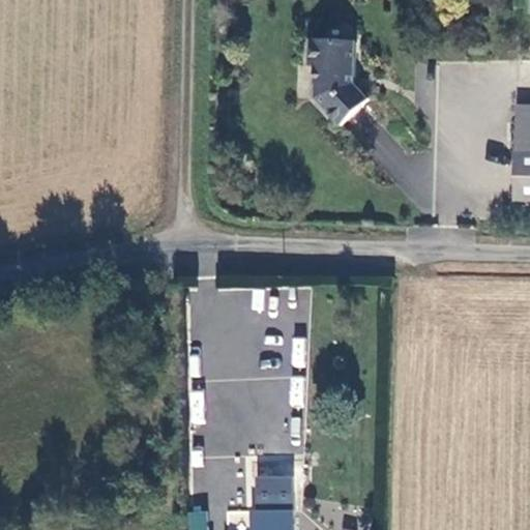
[(353,85),(354,43),(308,40),(307,65),(315,66),(314,100),(339,125),(366,100),(353,85)]
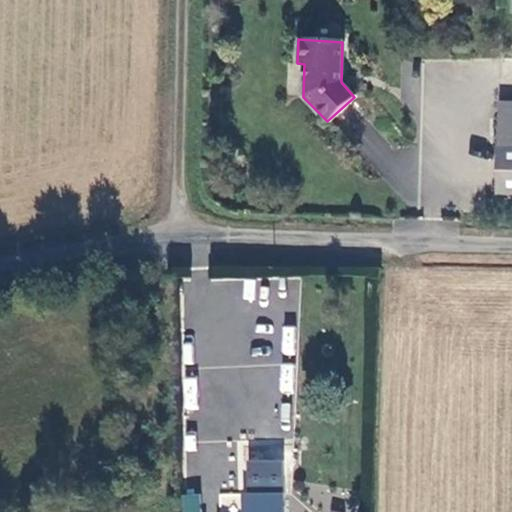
[(511,106),(498,106),(497,196),(511,196),(511,106)]
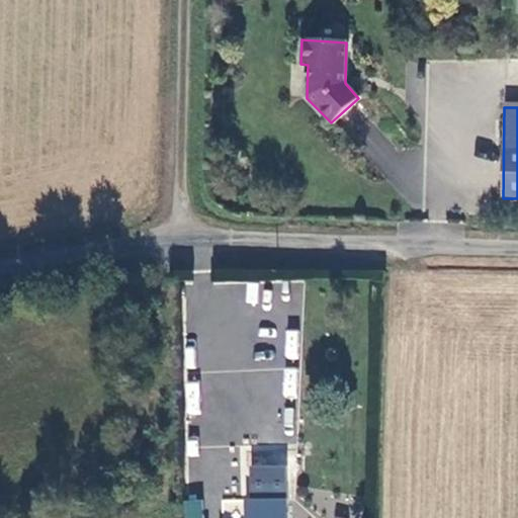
[(286,329),(284,357),(297,358),(299,330),(286,329)]
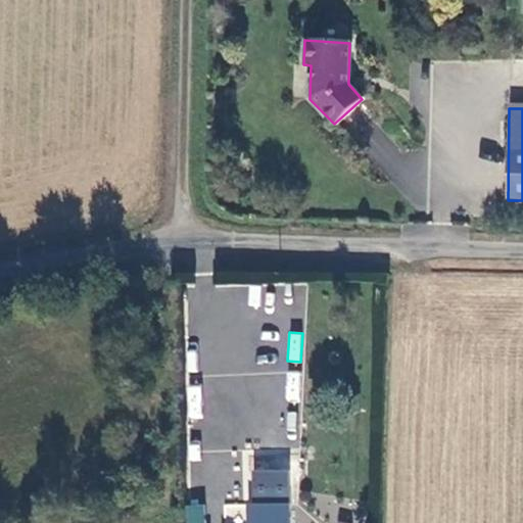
[(254,468),(288,469),(289,449),(255,448),(254,468)]
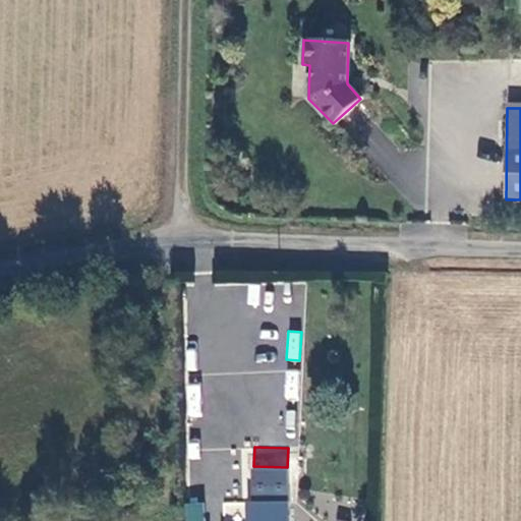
[(288,520),(290,469),(248,467),(246,520),(288,520)]
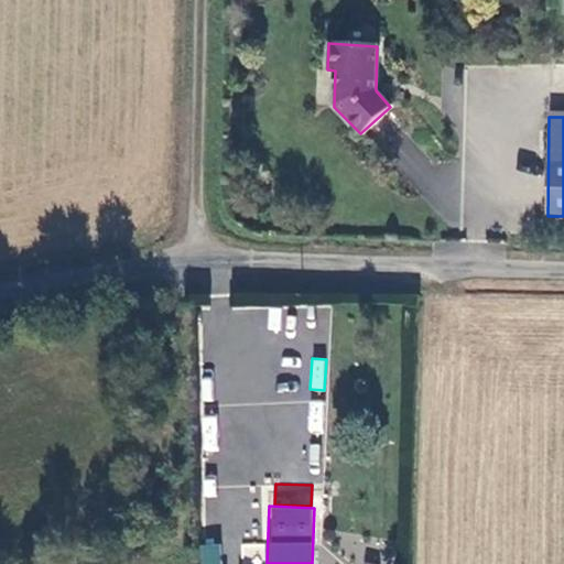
[(201,543),(199,563),(220,563),(221,544),(201,543)]
